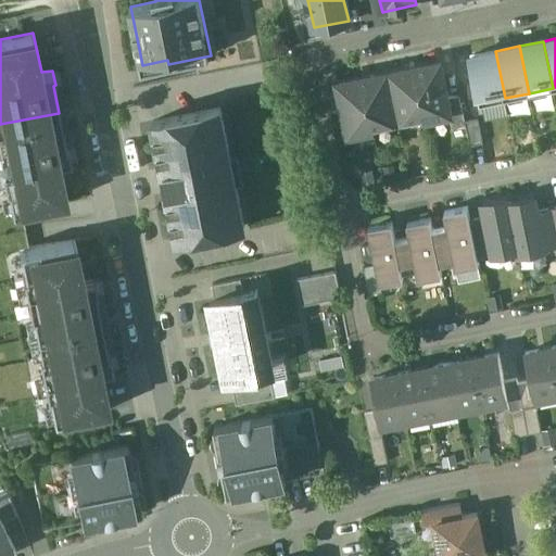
[(495,51),(470,55),(480,103),(505,98),(495,51)]
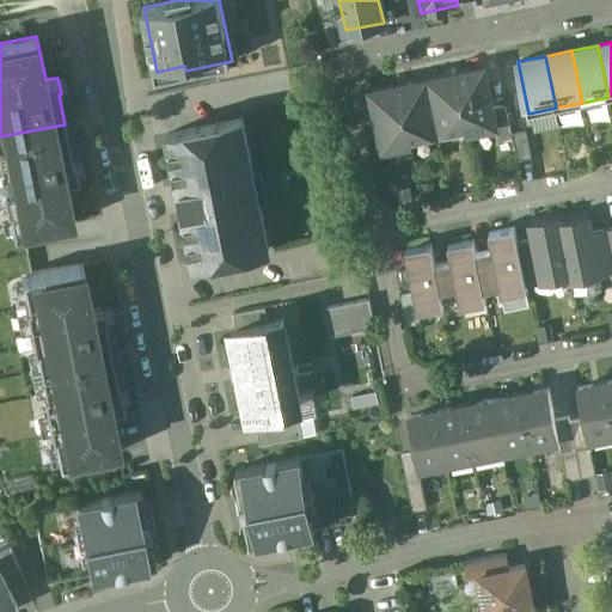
[(484,68),(457,74),(466,126),(467,132),(495,126),(496,126),(493,108),(484,68)]
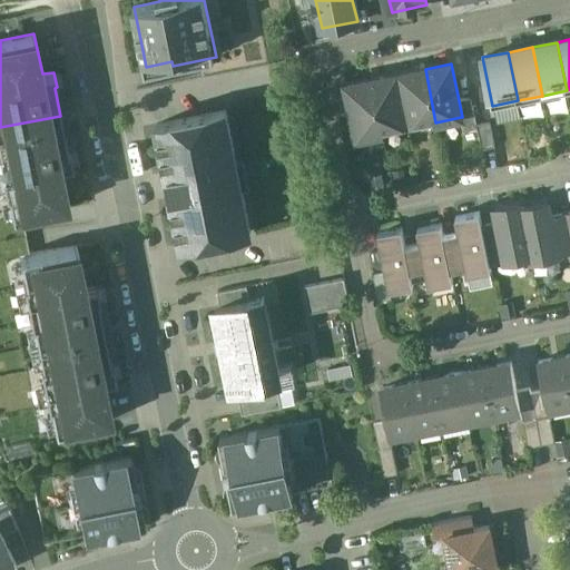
[(425,69),(399,74),(409,123),(434,117),(425,69)]
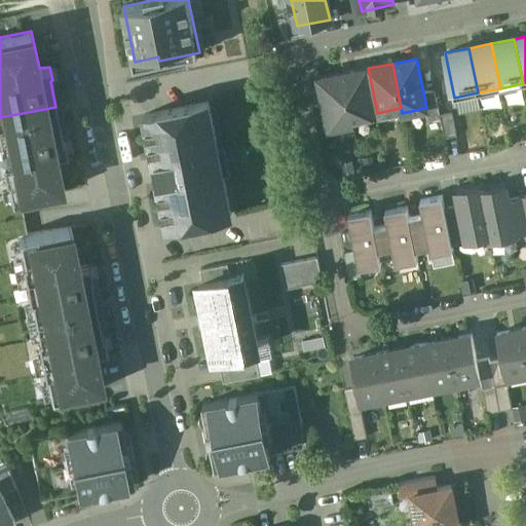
[(368,68),(343,73),(352,118),(377,113),(368,68)]
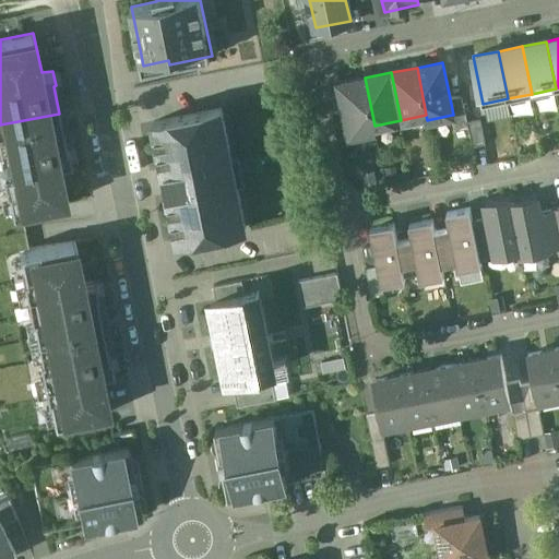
[(365,78),(340,83),(345,110),(351,135),(376,130),(375,126),(365,78)]
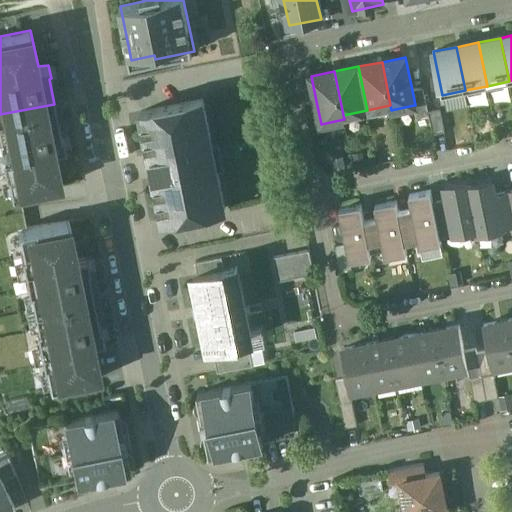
[(423,87),(412,90),(415,105),(414,105),(416,117),(429,115),(429,113),(423,87)]
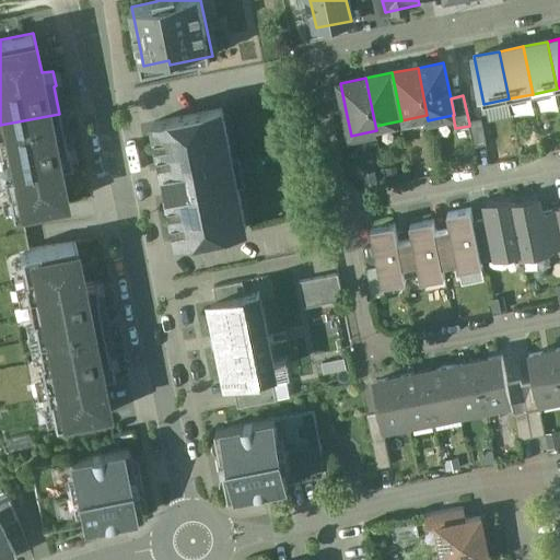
[(222,108),(154,123),(164,172),(167,172),(171,191),(168,191),(178,242),(246,229),(222,108)]
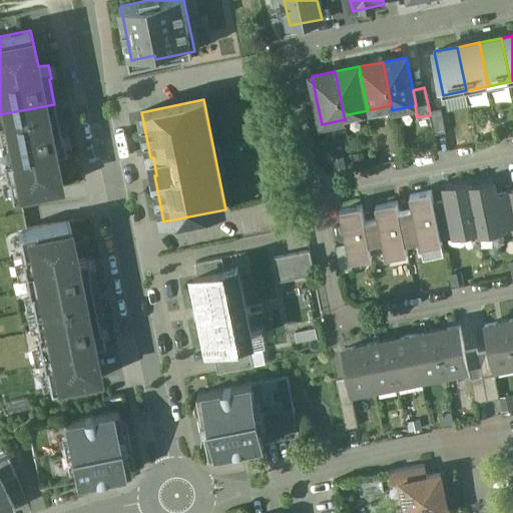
[(317,101),(305,103),(310,126),(322,124),(317,101)]
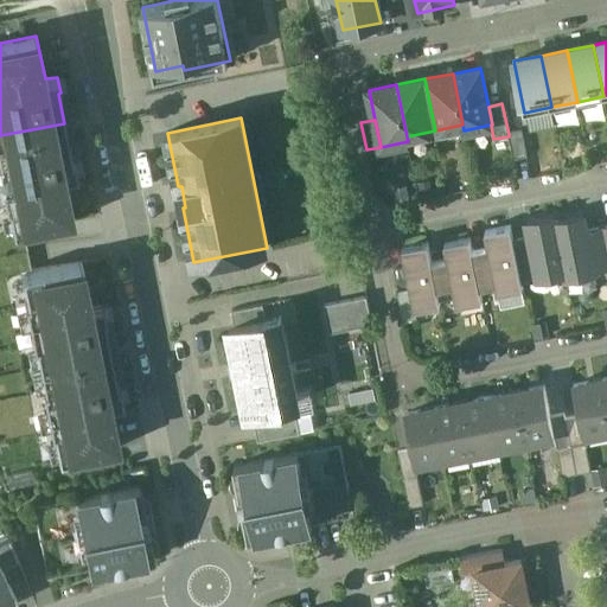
[(64,123),(0,135),(0,183),(5,206),(7,206),(13,234),(74,221),(64,178),(77,176),(74,159),(71,160),(64,123)]
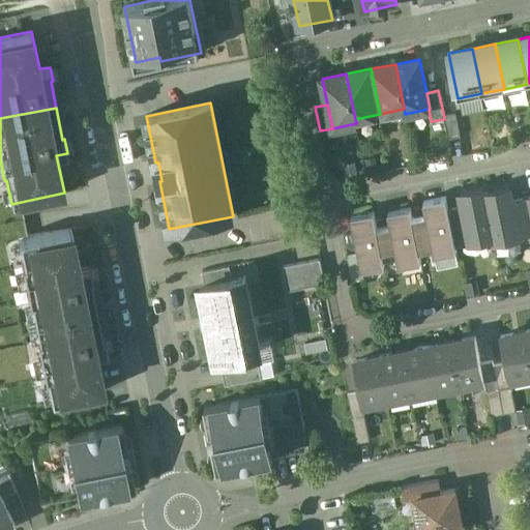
[(455,114),(444,117),(444,119),(448,139),(461,137),(455,114)]
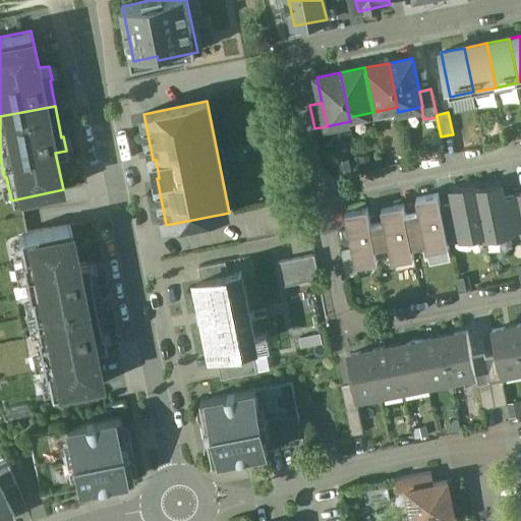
[(452,191),(455,204),(462,239),(485,234),(477,190),(476,185),(452,191)]
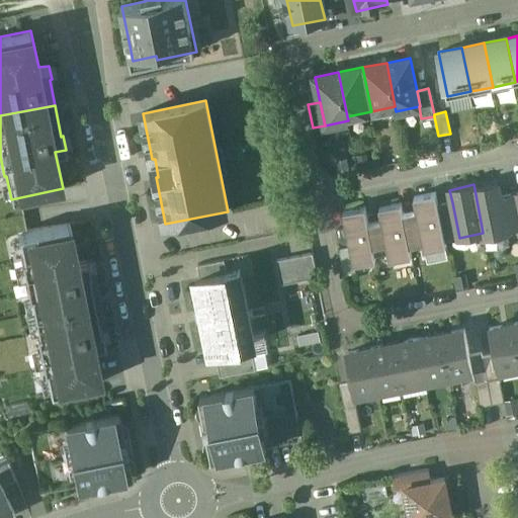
[(498,185),(475,189),(483,233),(484,237),(507,233),(500,197),(498,185)]
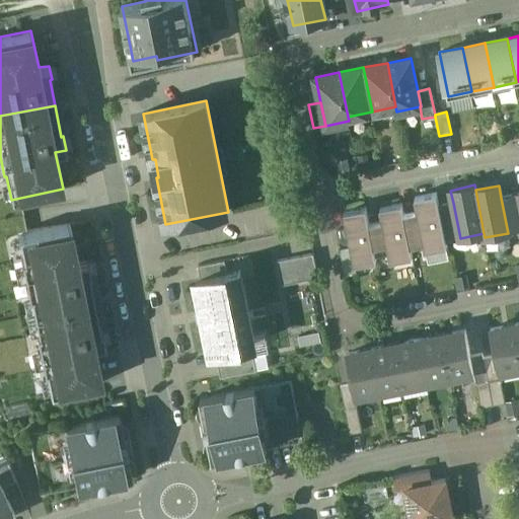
[(437,193),(415,198),(418,210),(424,243),(426,250),(447,246),(446,241),(439,206),(437,193)]
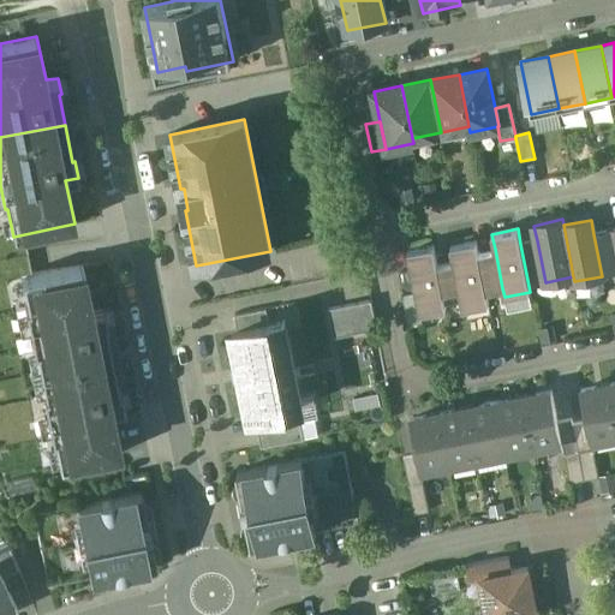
[(614,256),(610,231),(593,234),(602,276),(614,273),(614,256)]
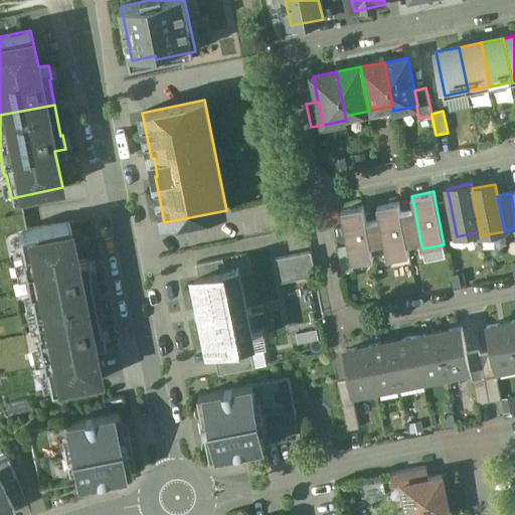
[(450,201),(436,204),(443,239),(457,236),(450,201)]
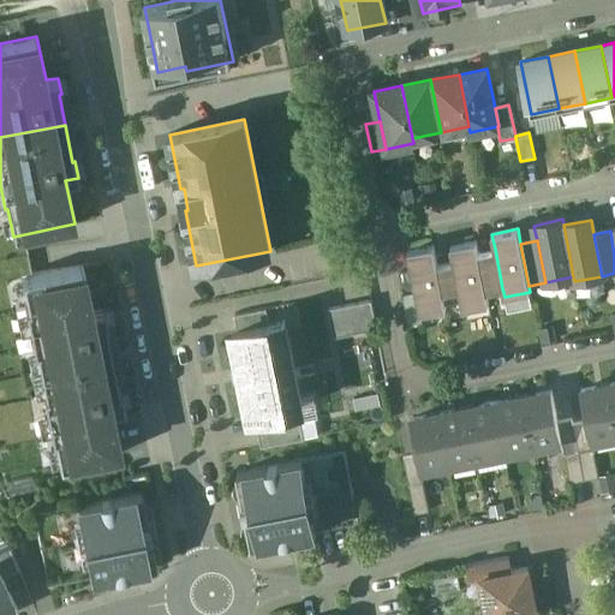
[(476,242),(451,246),(453,261),(461,300),(464,309),(489,304),(487,291),(478,252),(476,242)]
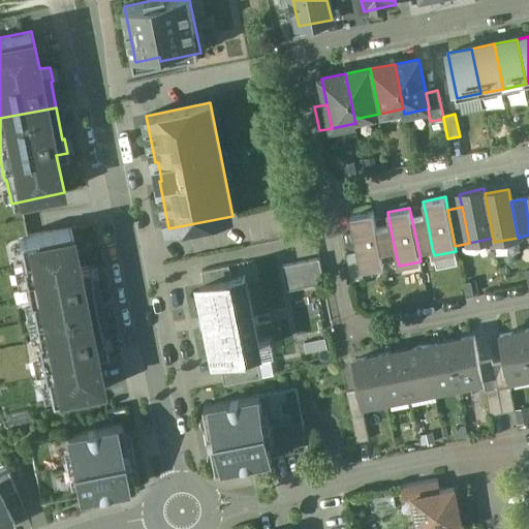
[(373,212),(351,216),(359,253),(362,270),(384,266),(383,260),(376,227),(373,212)]
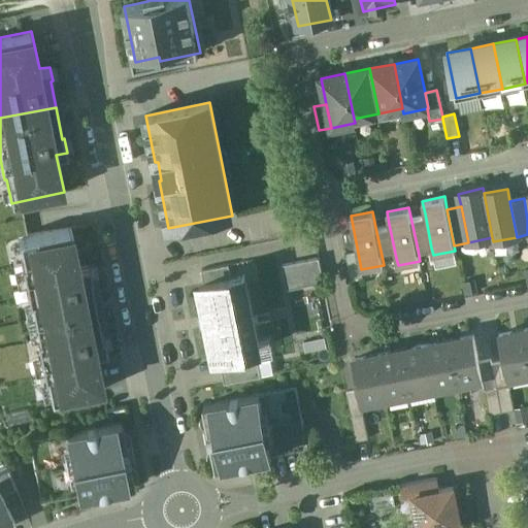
[(425,213),(410,217),(418,250),(431,248),(425,213)]
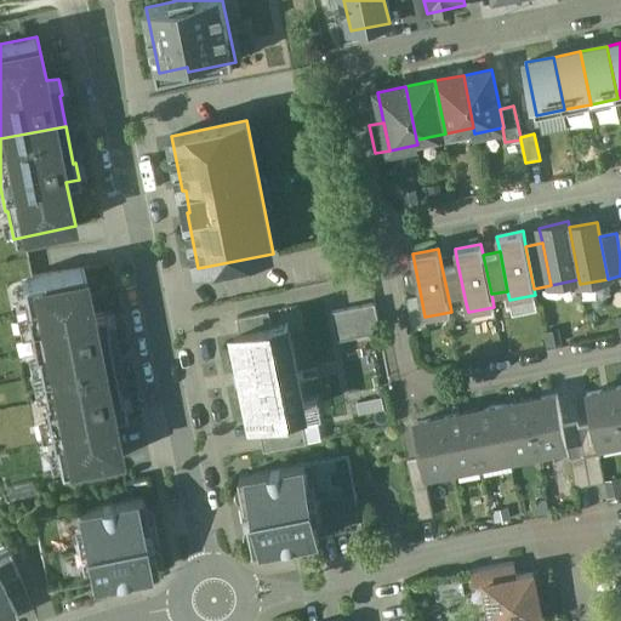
[(457,263),(442,267),(450,306),(466,303),(457,263)]
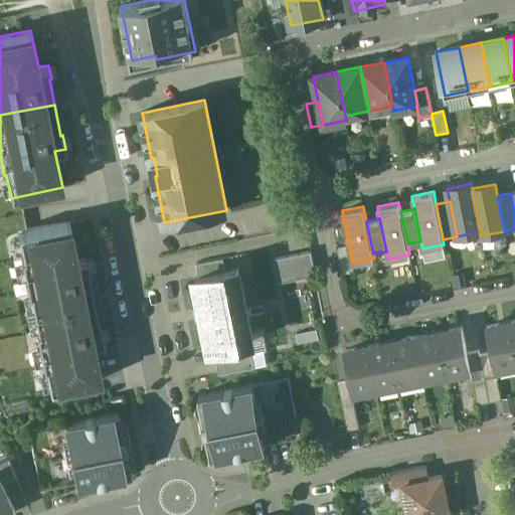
[(30,294),(34,312),(94,301),(88,272),(90,272),(88,258),(76,260),(69,223),(18,233),(22,256),(20,258),(28,295),(30,294)]
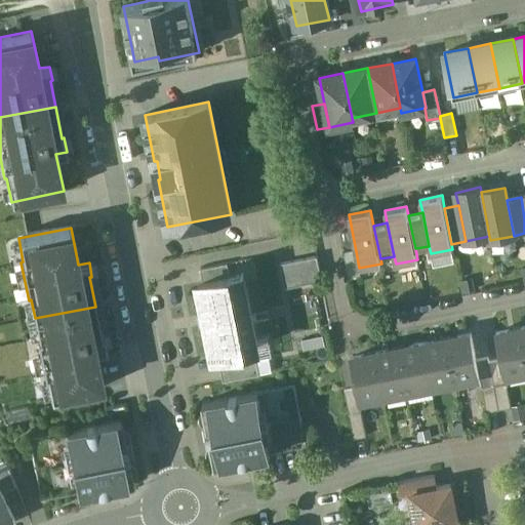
[(356,251),(344,254),(349,278),(360,276),(359,268),(356,251)]
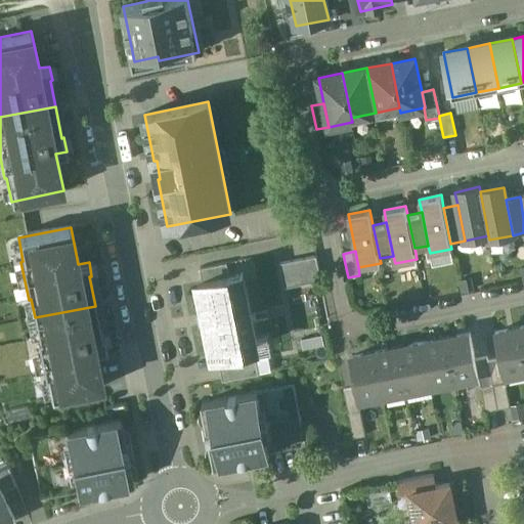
[(316,256),(279,263),(285,288),(321,280),(316,256)]
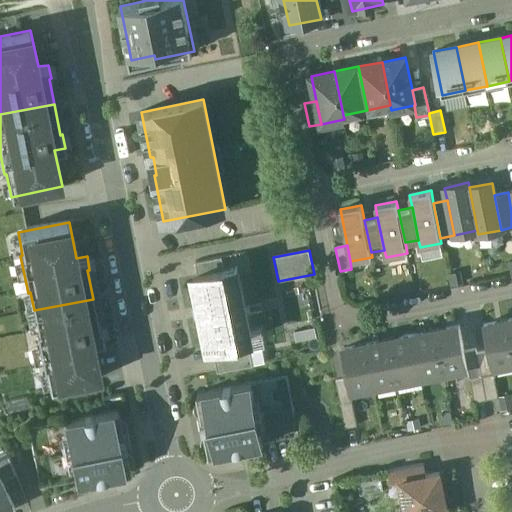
[(222,256),(195,262),(198,274),(224,269),(222,256)]
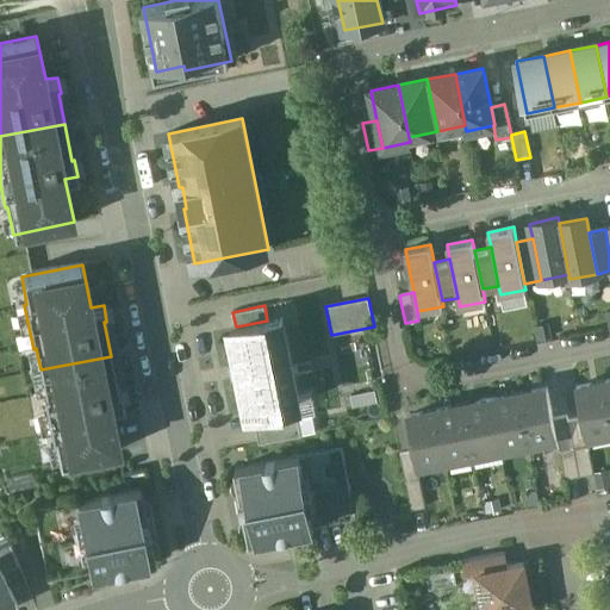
[(282,318),(267,321),(269,331),(285,328),(282,318)]
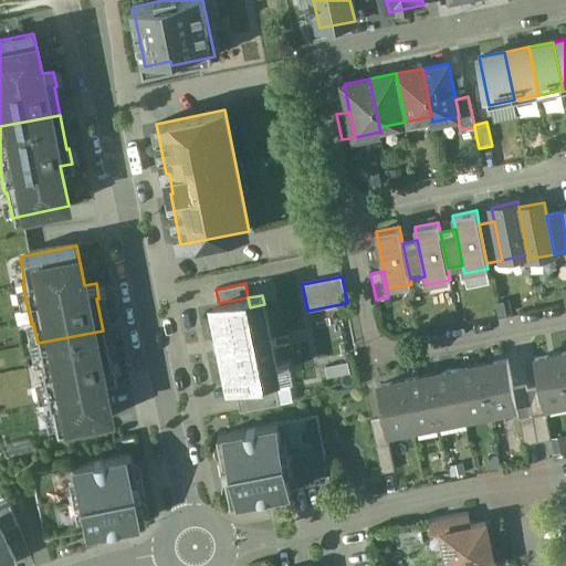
[(219,303),(215,304),(221,339),(222,339),(224,349),(223,349),(231,385),(236,384),(264,378),(262,368),(276,365),(264,304),(250,307),(248,297),(219,303)]
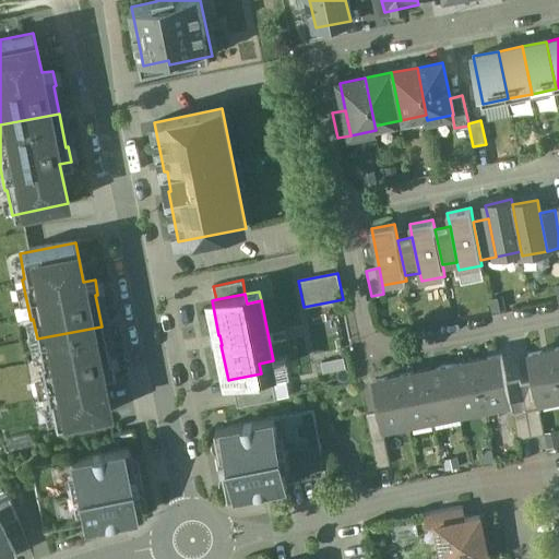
[(102,326),(37,339),(40,358),(38,359),(46,400),(49,400),(54,424),(109,413),(102,373),(113,371),(110,356),(107,357),(102,326)]
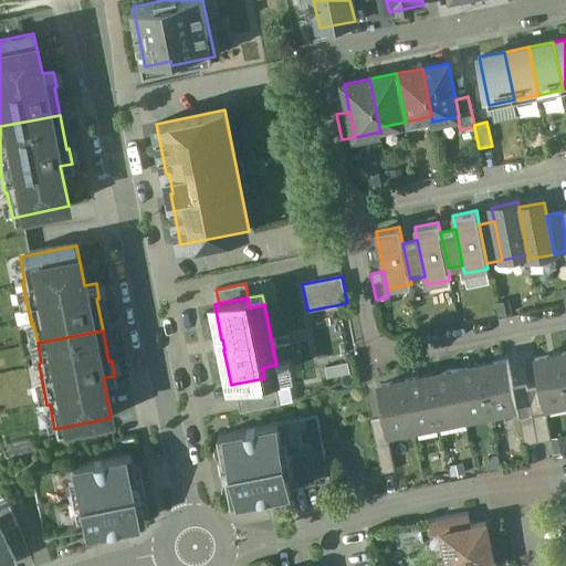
[(561,352),(547,354),(548,357),(535,359),(541,387),(544,406),(565,401),(565,380),(561,354),(562,354),(561,352)]
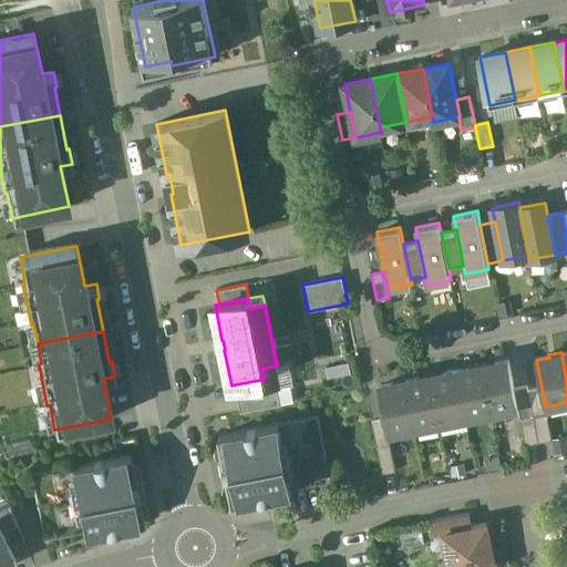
[(344,359),(327,362),(329,377),(348,373),(344,359)]
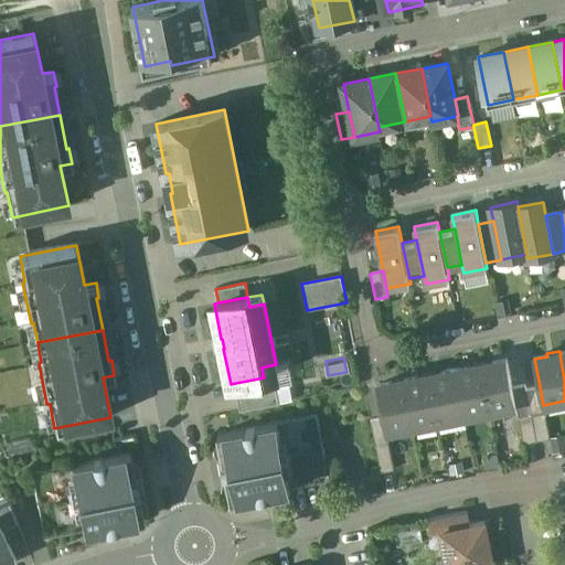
[(507,360),(493,362),(493,360),(480,362),(490,412),(516,406),(512,387),(507,360)]
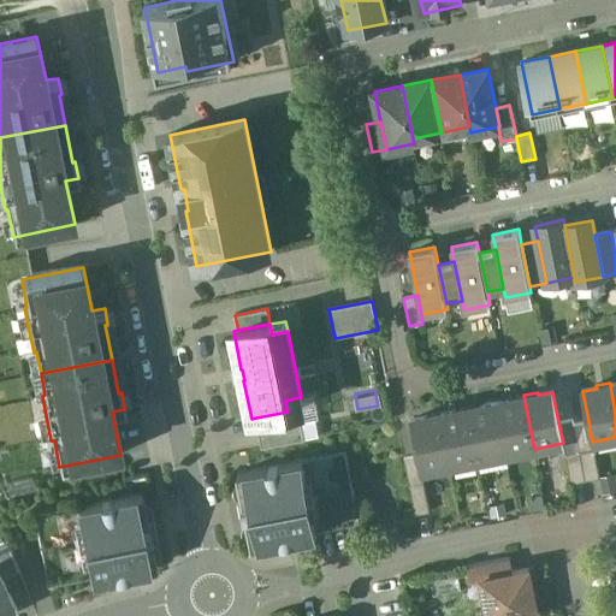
[(523,395),(510,398),(510,401),(496,403),(507,452),(534,449),(523,395)]
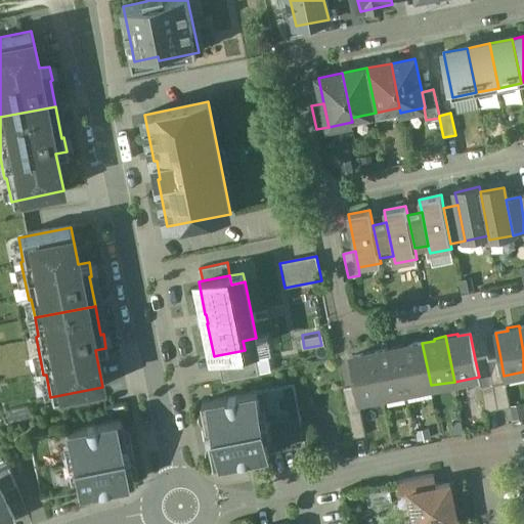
[(258,347),(256,338),(243,341),(245,350),(258,347)]
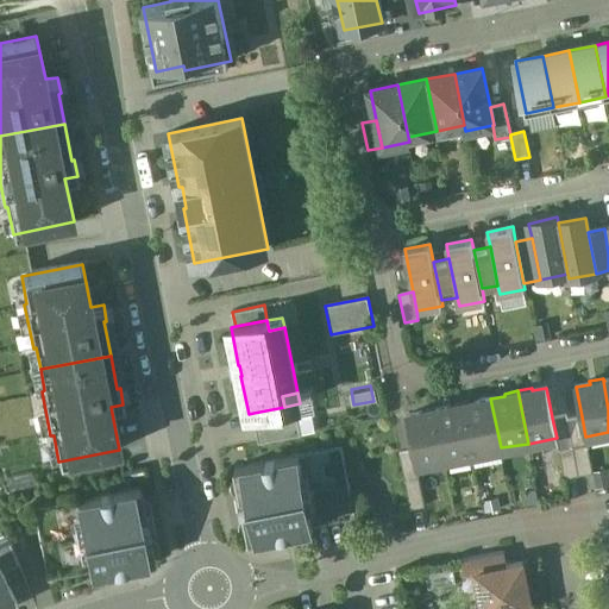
[(490,399),(476,402),(476,400),(462,402),(472,454),(501,447),(490,399)]
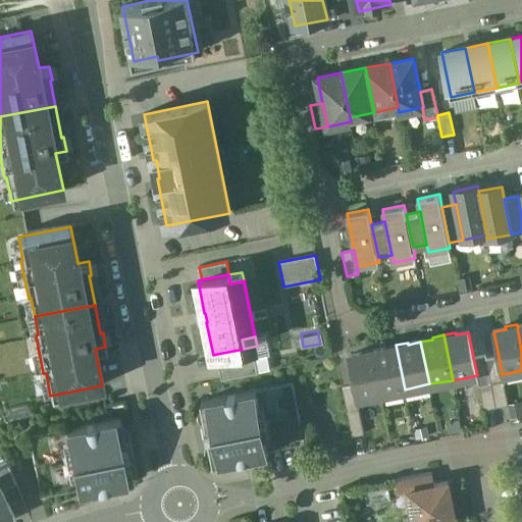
[(396,345),(383,347),(384,349),(373,351),(372,352),(381,395),(405,389),(396,345)]
